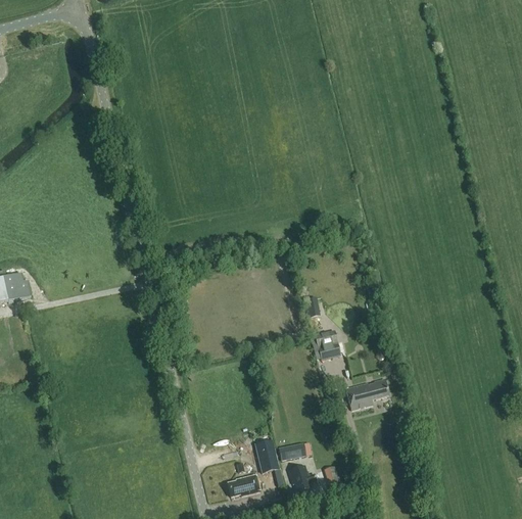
[(0,301),(8,299),(3,276),(7,276),(6,269),(0,269),(0,301)]
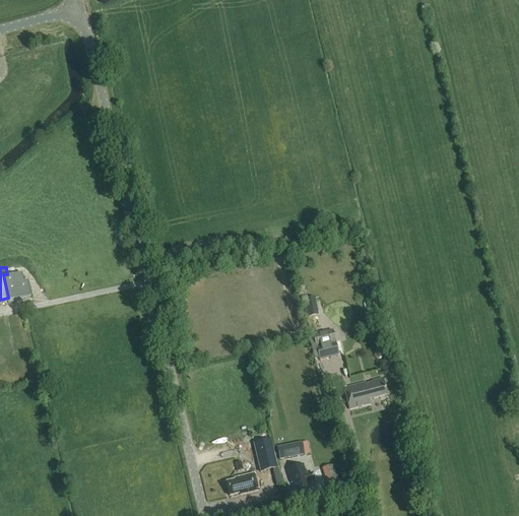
[(3,274),(8,298),(33,293),(29,279),(24,280),(22,270),(7,274),(3,274)]
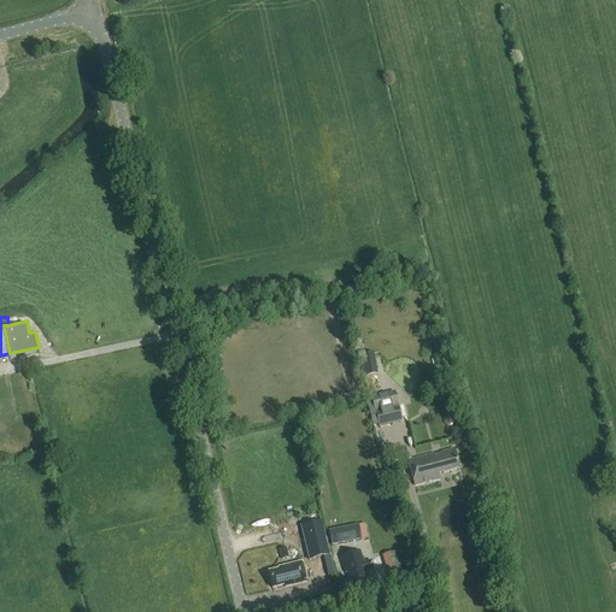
[(404,417),(400,402),(376,409),(380,423),(404,417)]
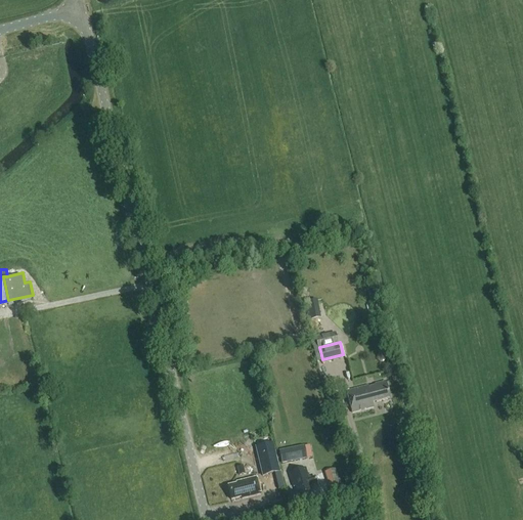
[(375,403),(374,399),(391,395),(386,378),(375,380),(376,382),(368,384),(368,383),(347,388),(348,391),(352,405),(353,408),(375,403)]
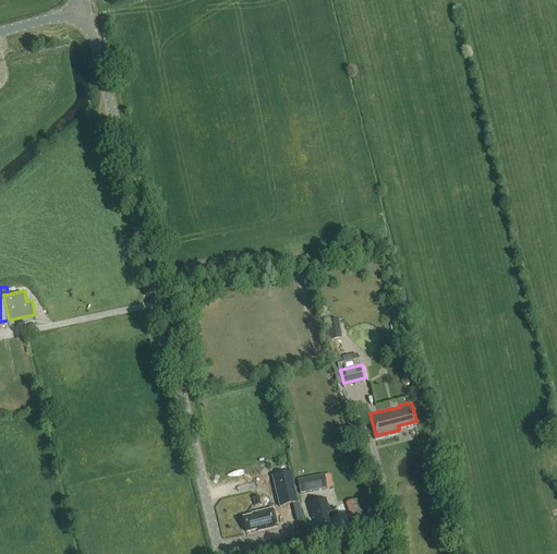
[(291,469),(273,473),(280,504),(299,500),(291,469)]
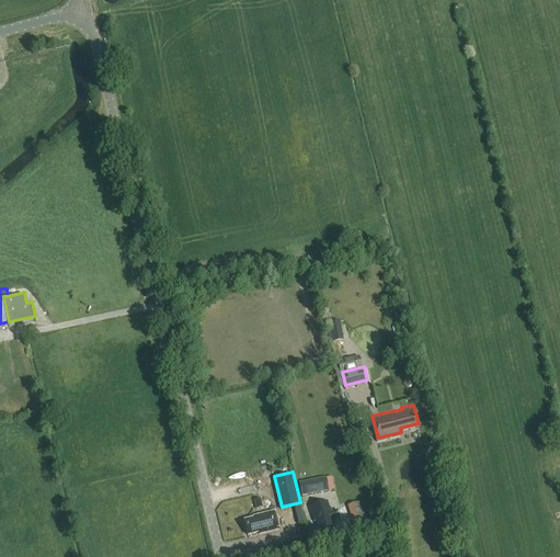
[(300,479),(303,493),(329,488),(327,475),(300,479)]
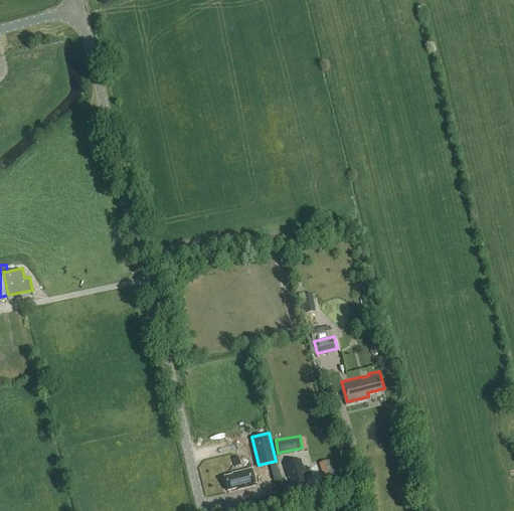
[(334,456),(321,458),(324,477),(338,474),(334,456)]
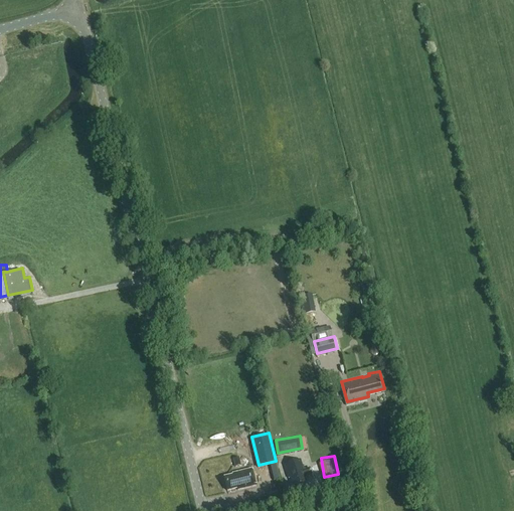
[(301,458),(286,463),(288,472),(290,472),(293,483),(307,479),(305,474),(313,472),(310,464),(303,466),(301,458)]
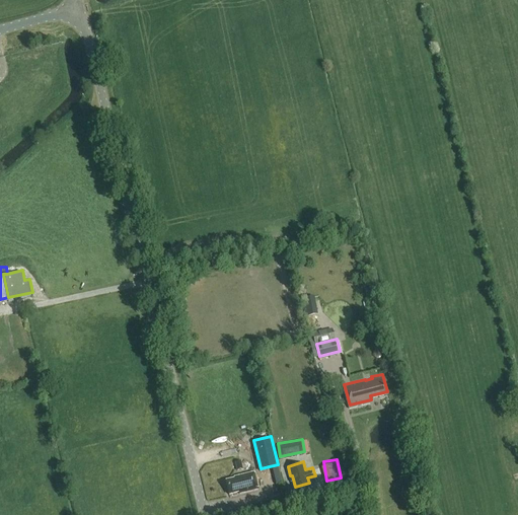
[(239,491),(259,487),(254,469),(240,473),(241,474),(226,479),(229,492),(239,490),(239,491)]
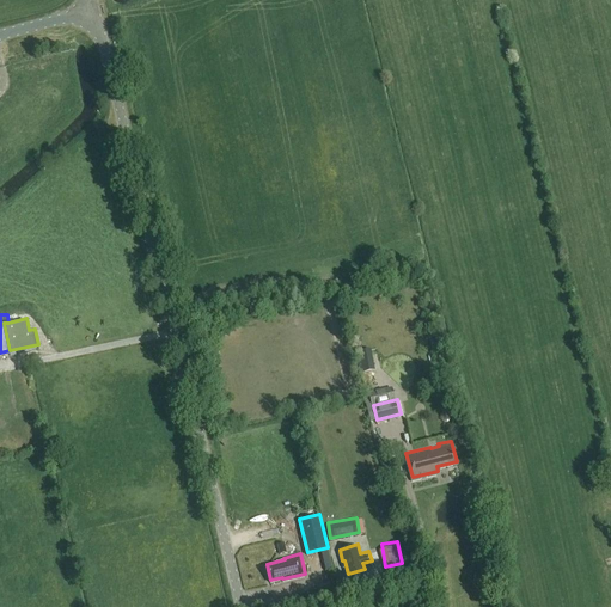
All buildings are outlined.
